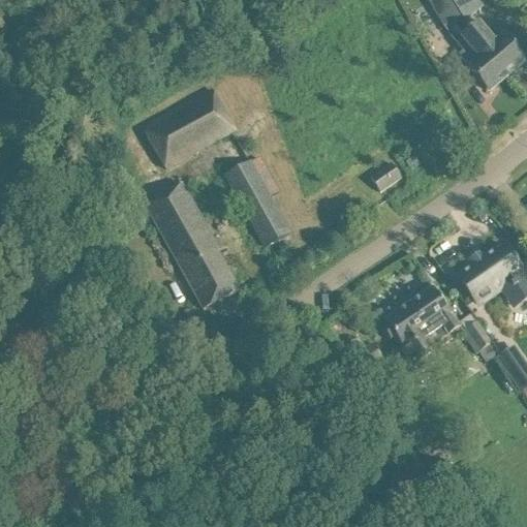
[(491,90),(509,74),(472,30),(453,0),(431,0),(445,24),(464,51),(460,54),(491,90)]
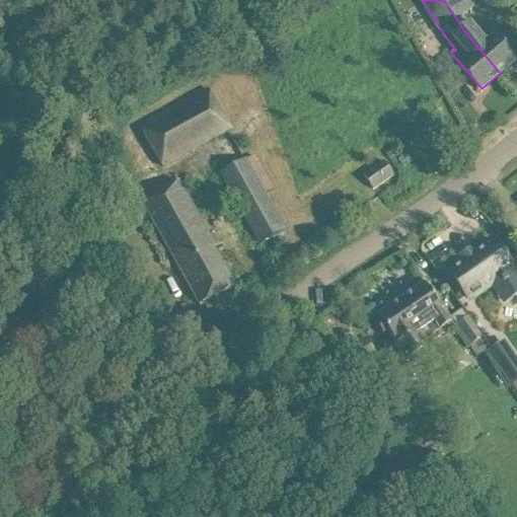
[(478,24),(467,10),(473,5),(469,0),(444,0),(463,29),(500,73),(516,59),(516,57),(497,33),(496,30),(495,29),(495,28),(493,26),(492,25),(490,24),(488,23),(487,23),(485,23),(483,23),(481,23),(478,24)]
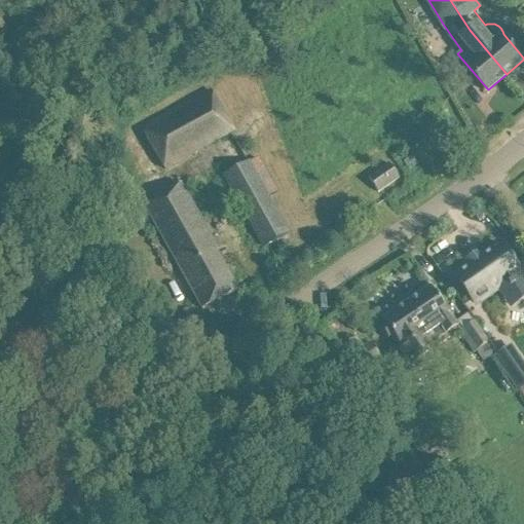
[(0,35),(8,29),(0,17),(0,35)]
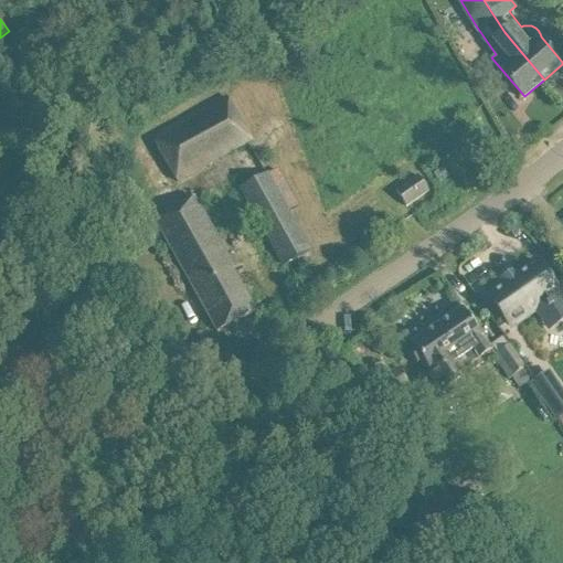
[(179,180),(251,140),(226,97),(156,137),(179,180)]
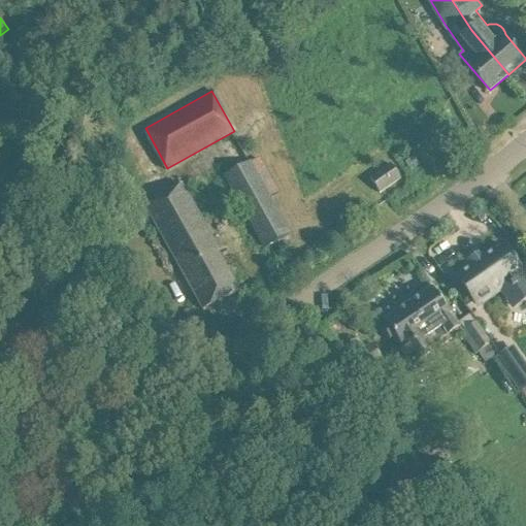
[(407,161),(413,169),(422,163),(416,155),(407,161)]
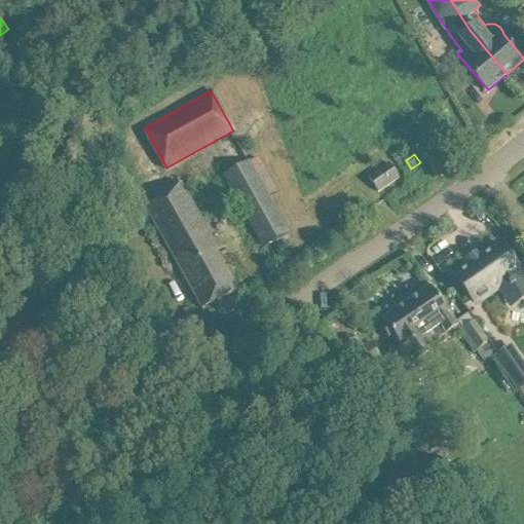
[(290,232),(251,161),(227,175),(266,246),(290,232)]
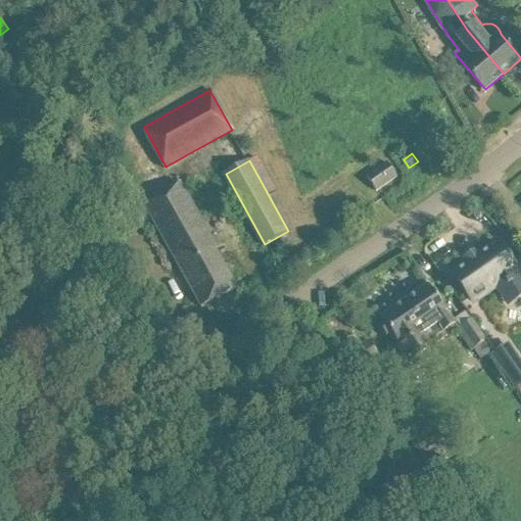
[(388,161),(369,176),(378,190),(398,176),(388,161)]
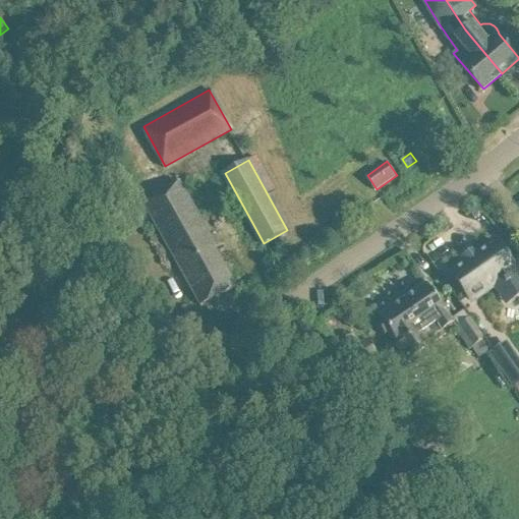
[(181,180),(145,200),(203,305),(237,285),(217,247),(218,246),(181,180)]
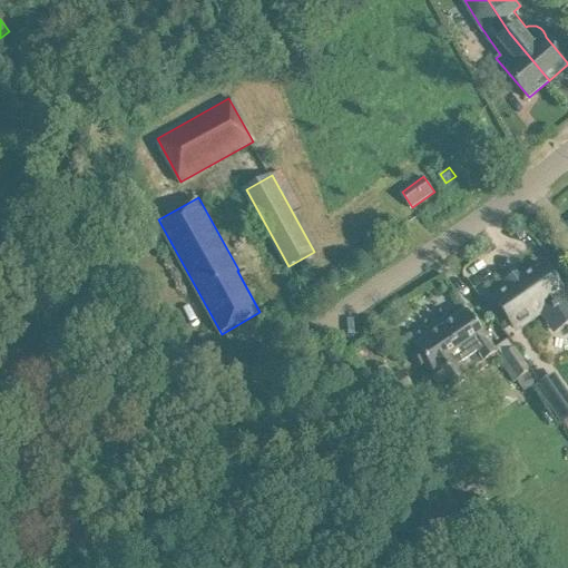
[(544,263),(495,297),(516,327),(541,310),(545,314),(567,299),(564,294),(565,293),(544,263)]
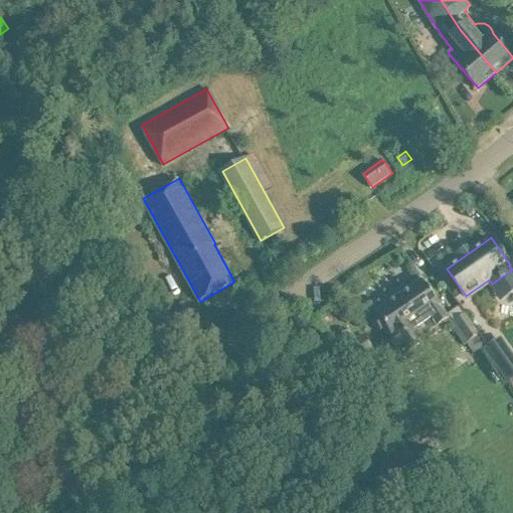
[(423,280),(376,311),(394,339),(391,341),(403,359),(431,340),(430,338),(452,323),(452,322),(423,280)]
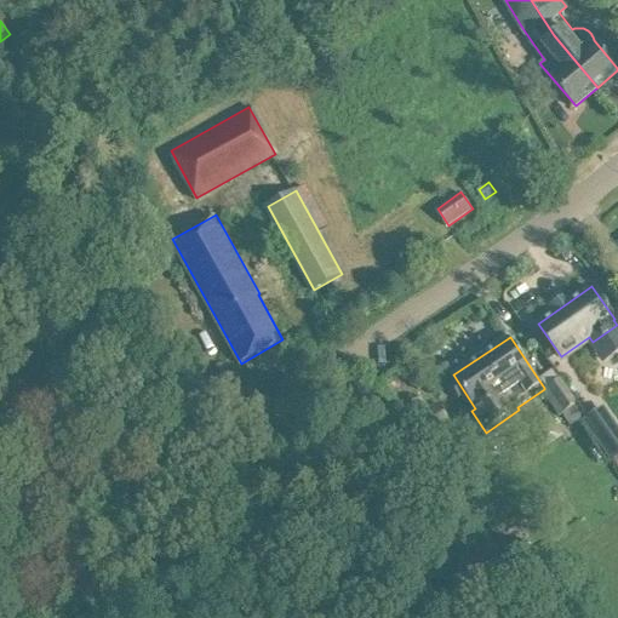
[(545,388),(544,389),(561,415),(578,402),(561,377),(545,388)]
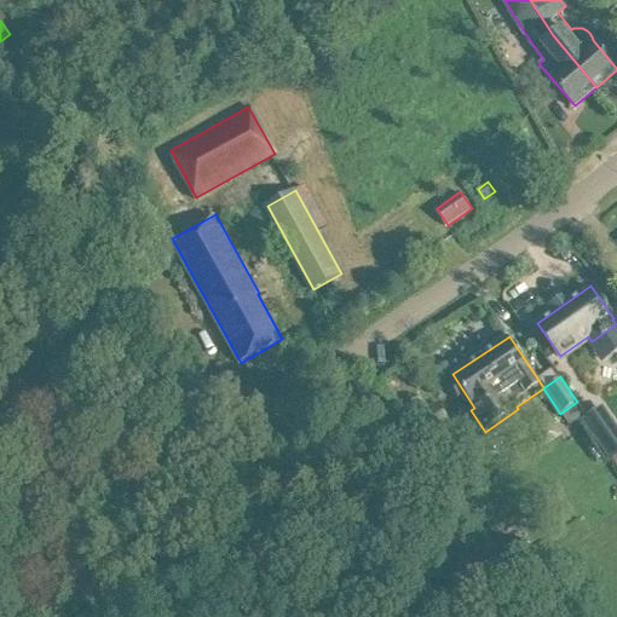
[(428,457),(454,440),(444,426),(451,421),(438,401),(431,405),(424,393),(397,411),(428,457)]
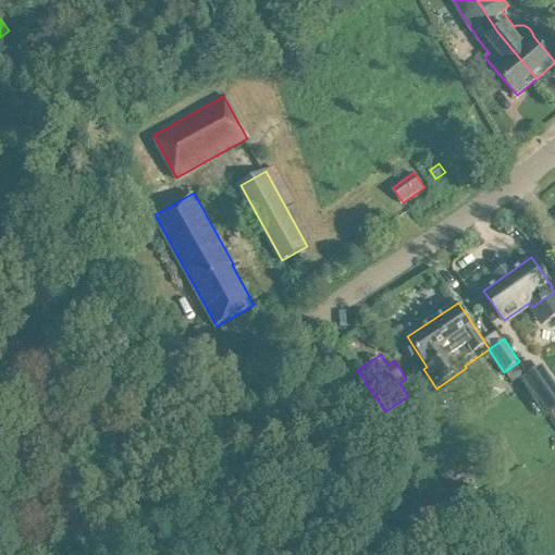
[(554,384),(542,366),(528,375),(553,411),(554,410),(554,384)]
